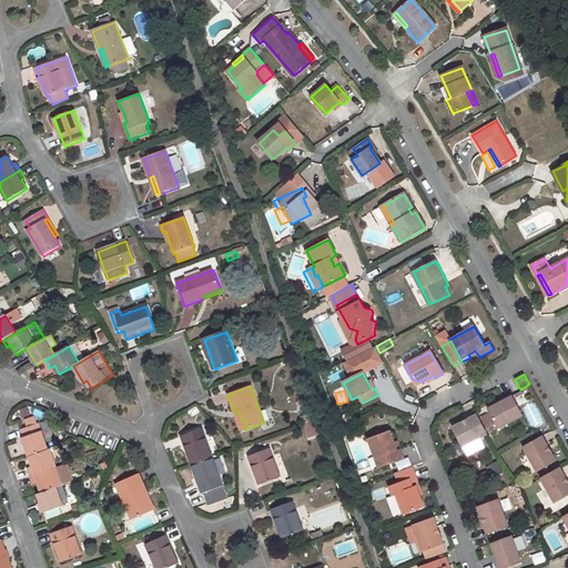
[(490,411),(483,415),(488,426),(496,423),(498,426),(523,414),(511,395),(488,407),(490,411)]
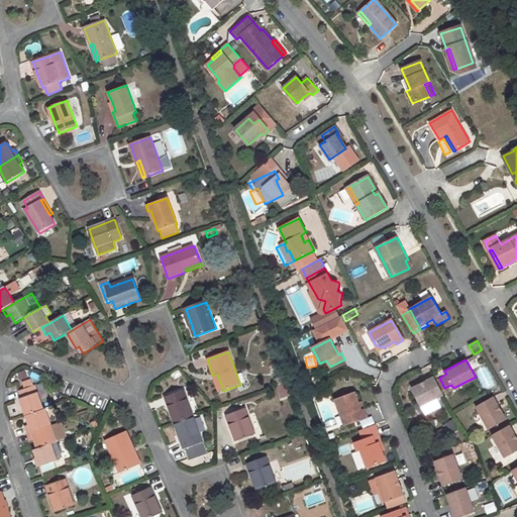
[(17,372),(20,380),(27,377),(25,369),(17,372)]
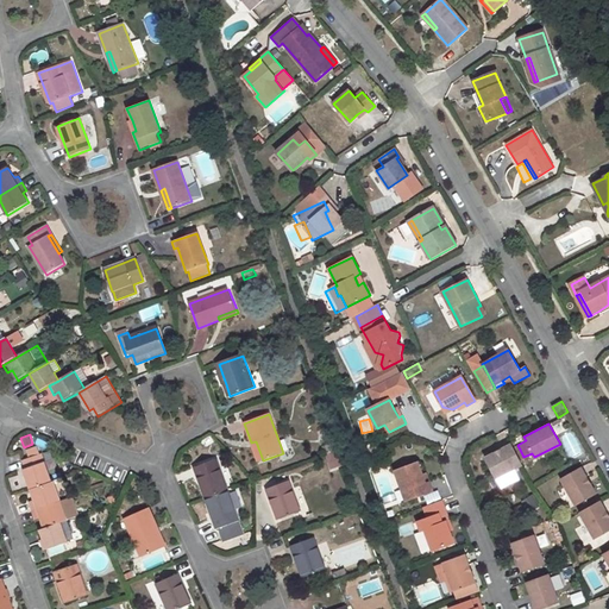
[(211,437),(202,441),(206,447),(214,443),(211,437)]
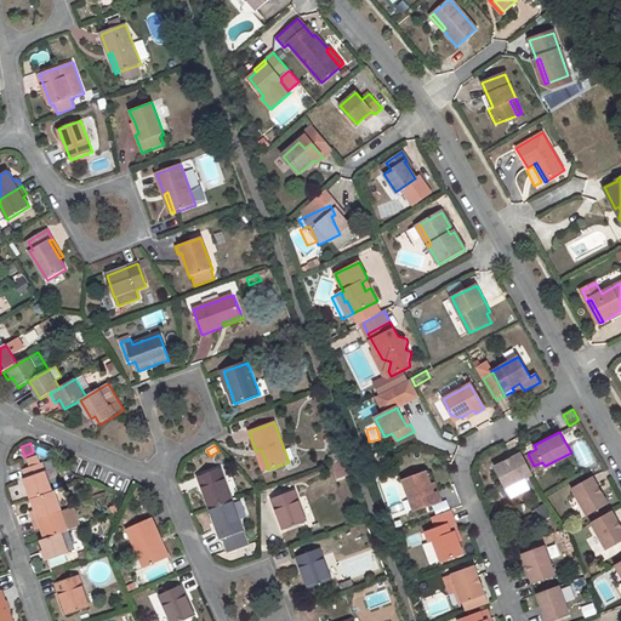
[(261,450),(256,451),(263,472),(268,469),(261,450)]
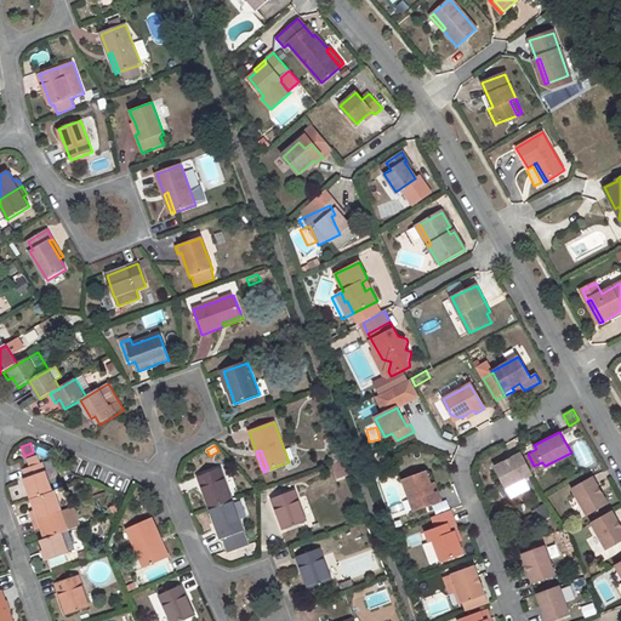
[(505,485),(533,472),(522,450),(494,463),(505,485)]
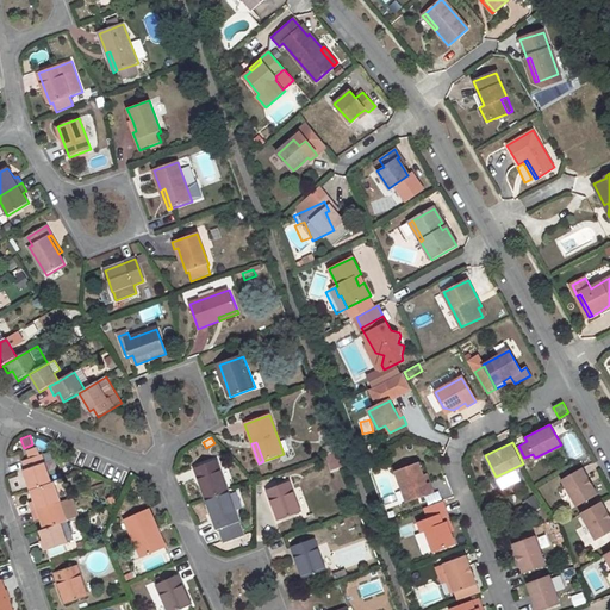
[(25,470),(23,471),(30,491),(51,484),(42,455),(23,461),(25,470)]
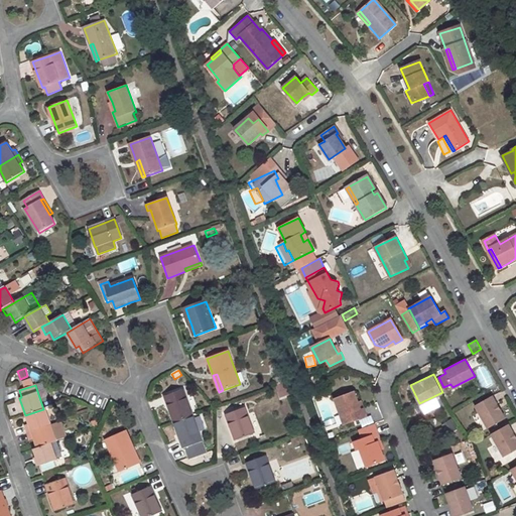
[(183,390),(165,396),(174,422),(192,416),(183,390)]
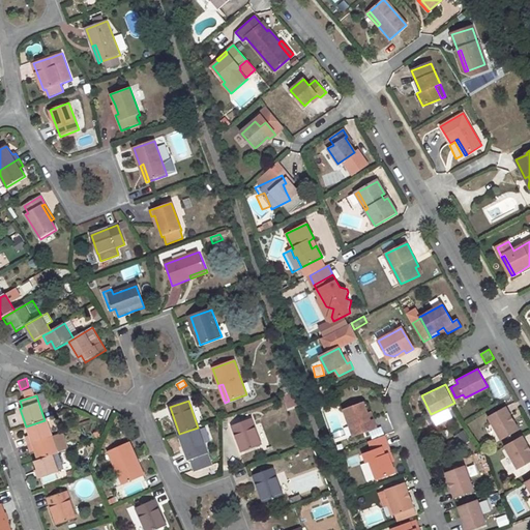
[(376,428),(373,419),(370,420),(367,413),(363,403),(344,409),(353,436),(376,428)]
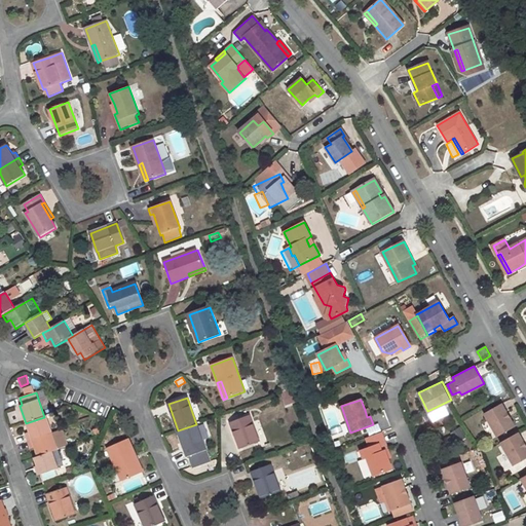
[(502,403),(484,412),(496,435),(515,425),(502,403)]
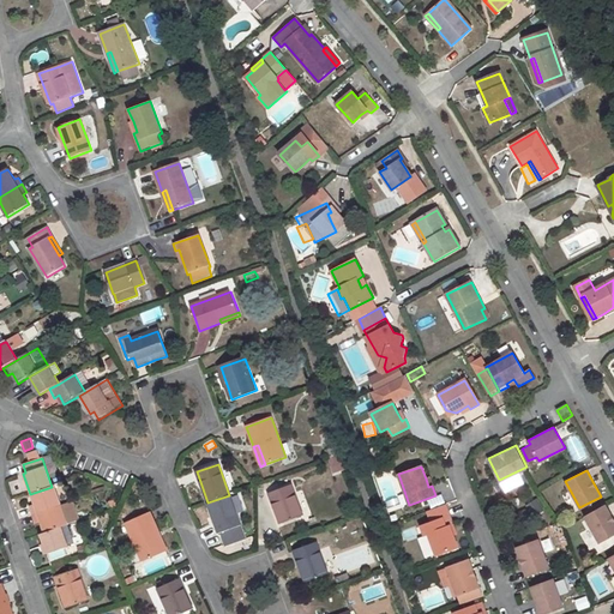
[(52,487),(30,494),(34,505),(29,506),(32,516),(61,505),(54,486),(52,487)]
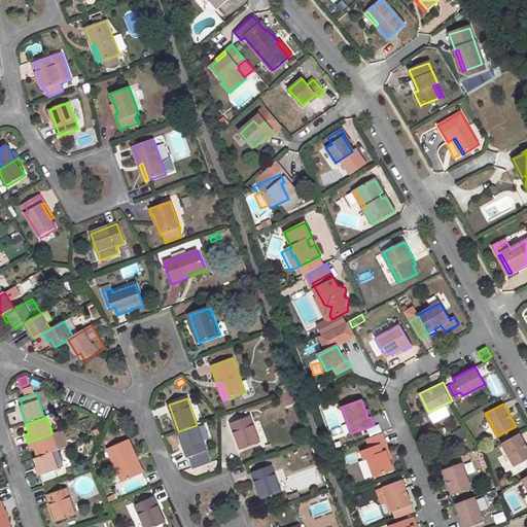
[(250,417),(231,423),(240,450),(259,443),(250,417)]
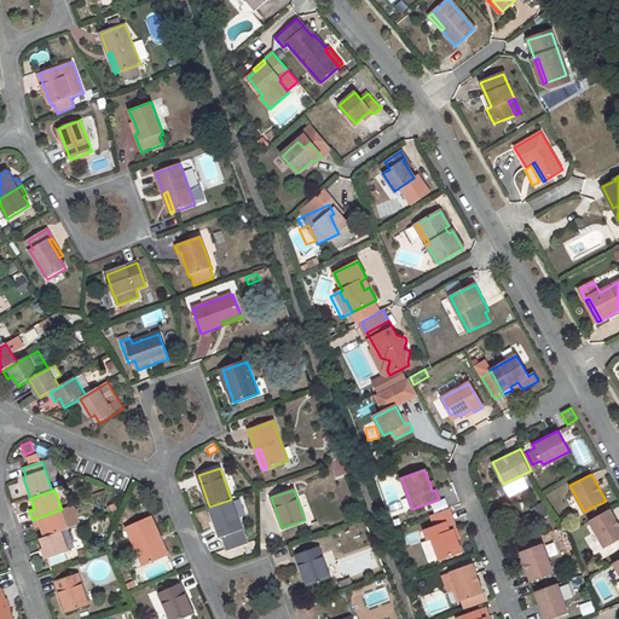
[(231,499),(209,507),(220,538),(223,537),(229,551),(248,544),(231,499)]
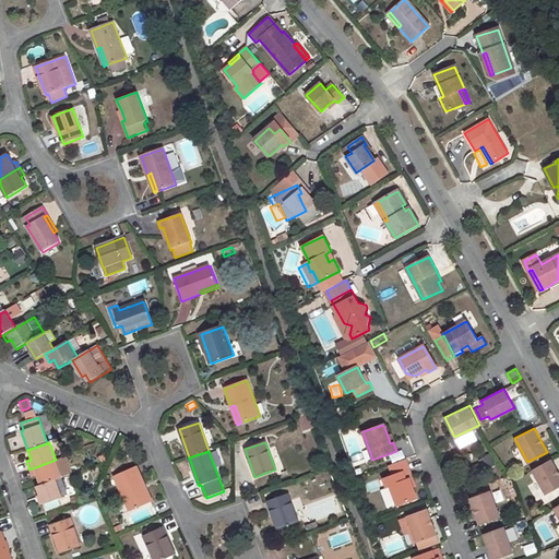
[(56,460),(30,470),(32,477),(37,476),(39,486),(62,477),(70,475),(63,458),(56,460)]
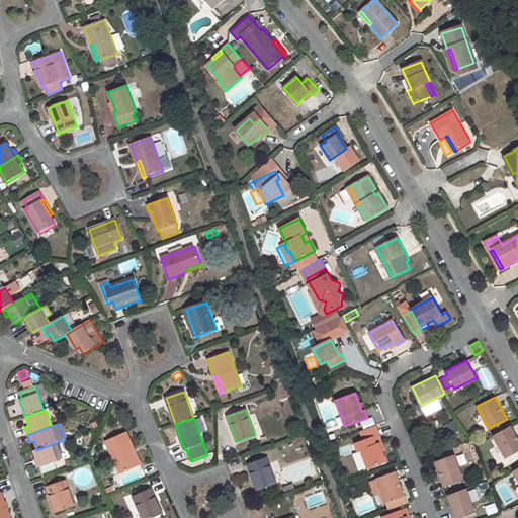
[(376,425),(351,434),(354,444),(379,435),(376,425)]
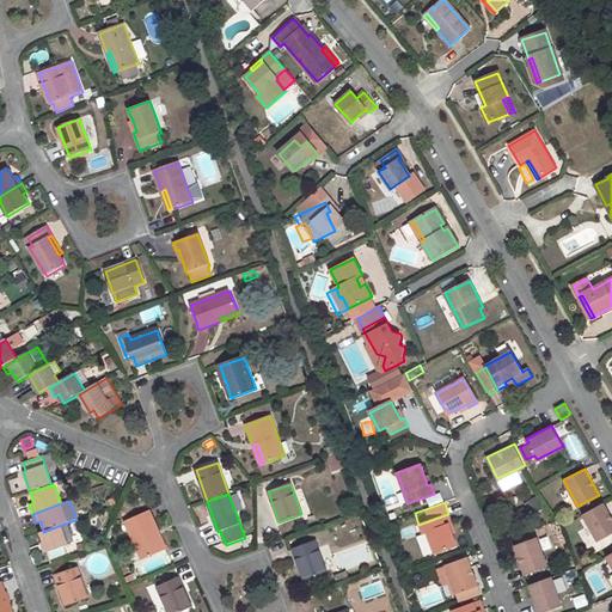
[(611,518),(604,505),(583,515),(598,542),(611,533),(611,518)]
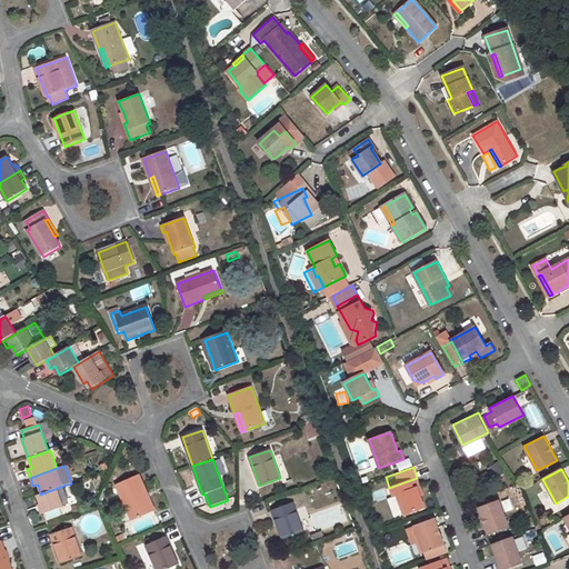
[(151,512),(143,495),(148,492),(139,475),(116,485),(133,521),(151,512)]
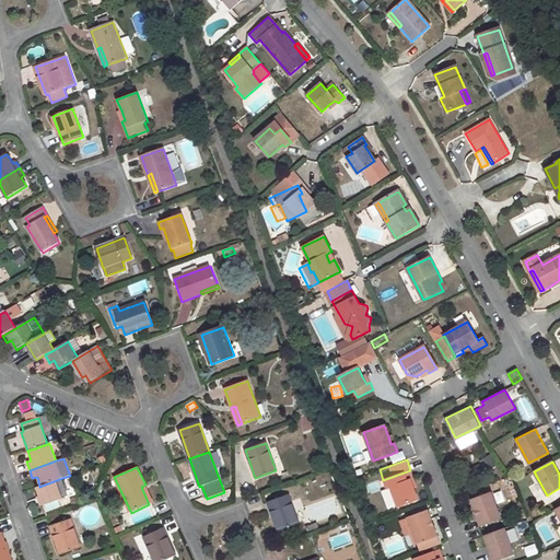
[(383,480),(386,489),(389,487),(397,506),(418,499),(410,479),(413,478),(410,470),(383,480)]
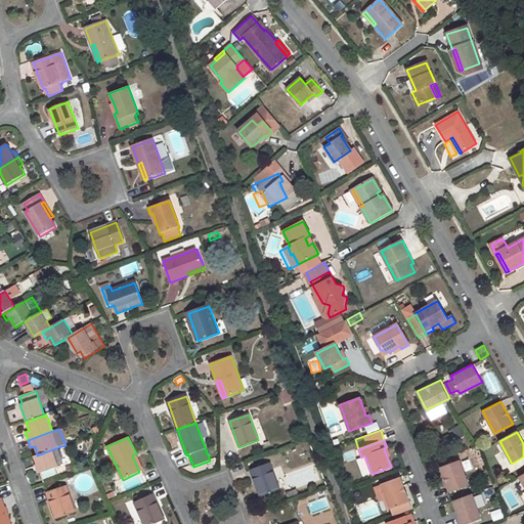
[(37,455),(34,455),(40,474),(63,465),(58,447),(37,455)]
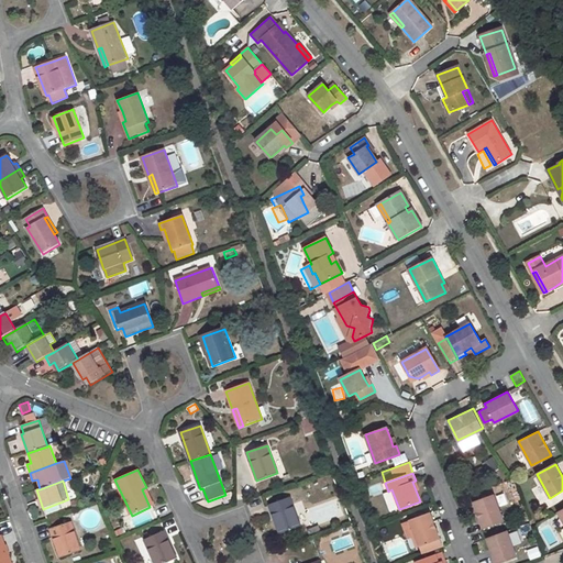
[(146,487),(142,489),(150,507),(154,506),(146,487)]
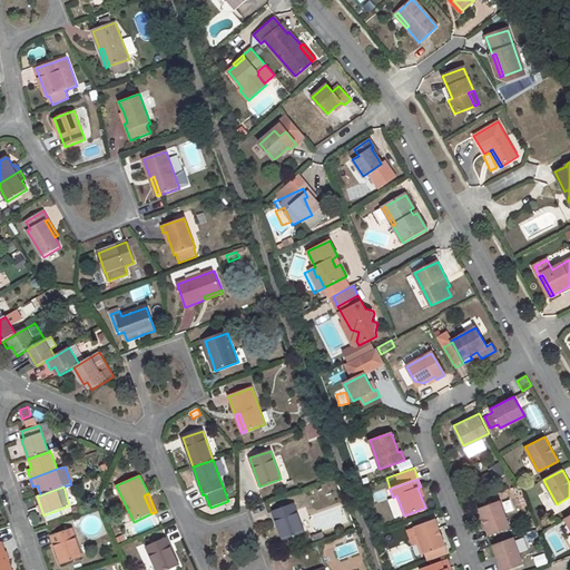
[(479,509),(489,534),(510,528),(500,501),(479,509)]
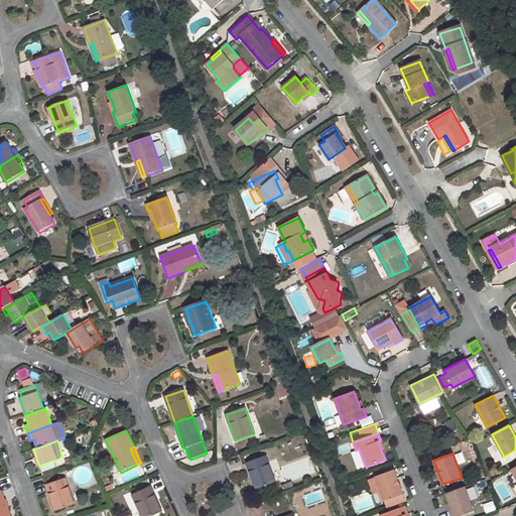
[(184,457),(179,462),(183,466),(188,460),(184,457)]
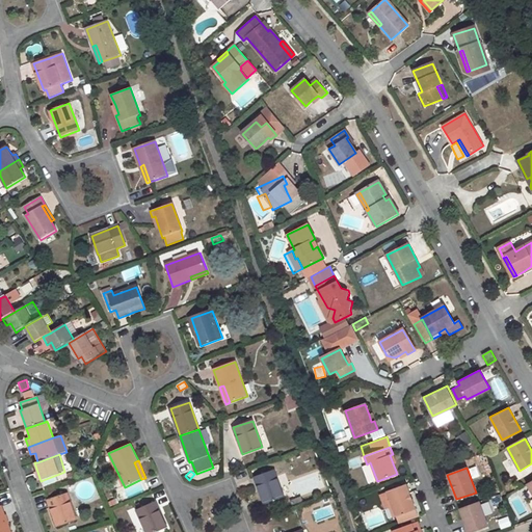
[(273,471),(255,477),(265,504),(284,498),(273,471)]
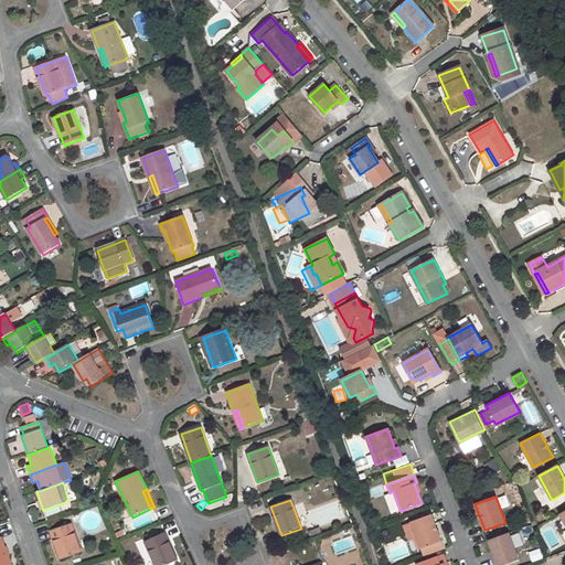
[(422,546),(425,554),(444,547),(432,513),(411,521),(411,523),(416,535),(420,547),(422,546)]
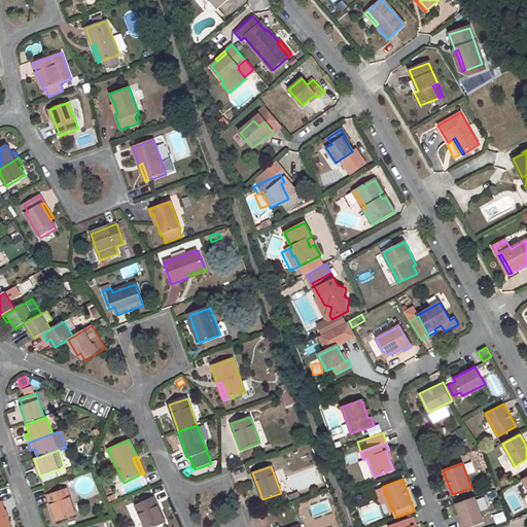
[(377,490),(382,501),(388,499),(383,488),(377,490)]
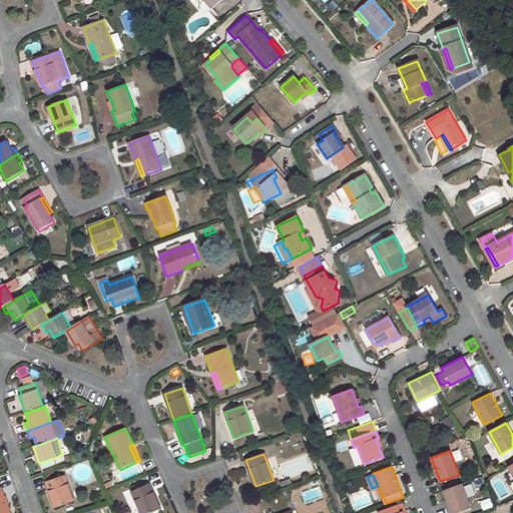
[(64,476),(46,482),(55,508),(73,501),(64,476)]
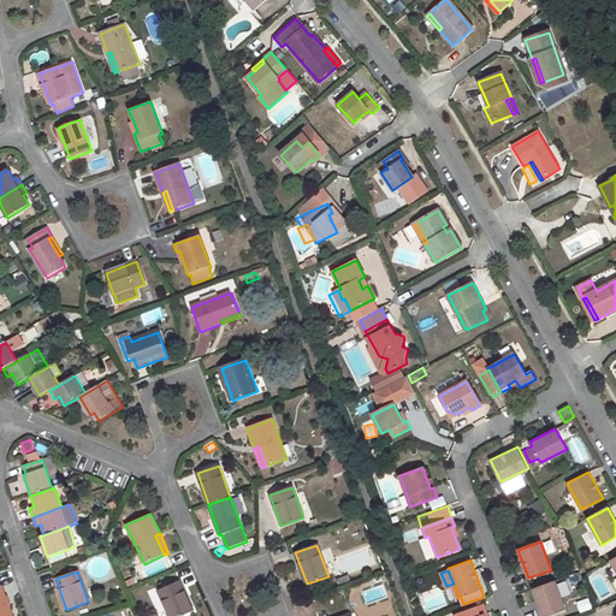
[(179,581),(158,591),(169,615),(179,615),(193,610),(179,581)]
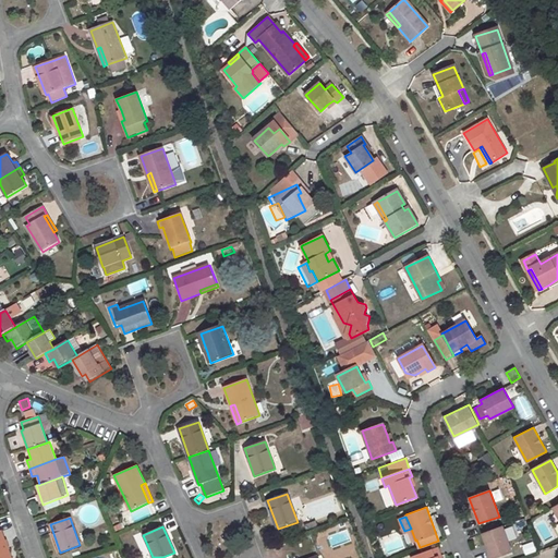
[(502,526),(483,534),(490,557),(496,557),(512,552),(502,526)]
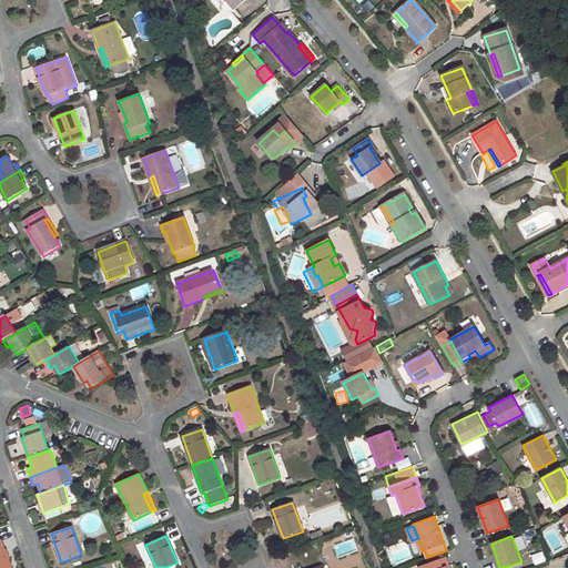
[(0,541),(0,567),(10,567),(7,559),(4,551),(0,541)]
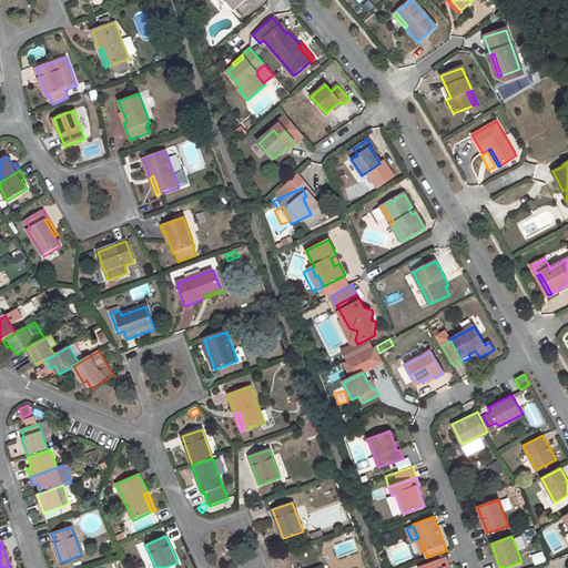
[(534,566),(545,563),(541,553),(530,556),(534,566)]
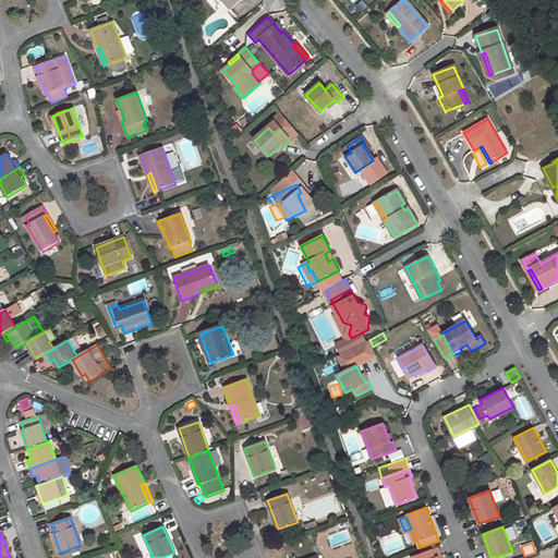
[(438,547),(411,556),(411,557),(438,557),(441,556),(438,547)]
